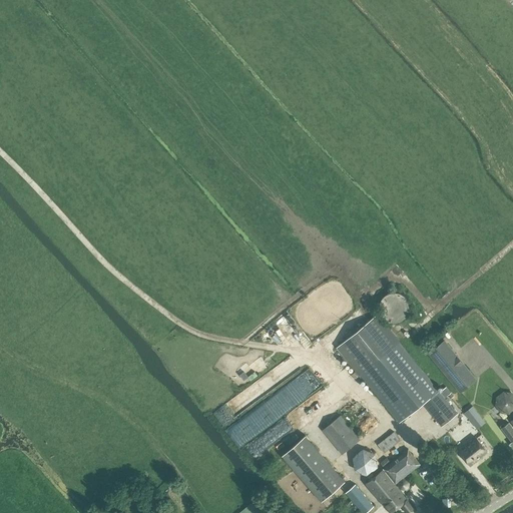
[(409,312),(410,307),(409,302),(407,298),(403,295),(399,293),(395,292),(390,293),(386,295),(383,298),(381,302),(380,307),(381,312),(383,316),(386,319),(390,321),(395,322),(399,321),(403,319),(407,316),(409,312)]
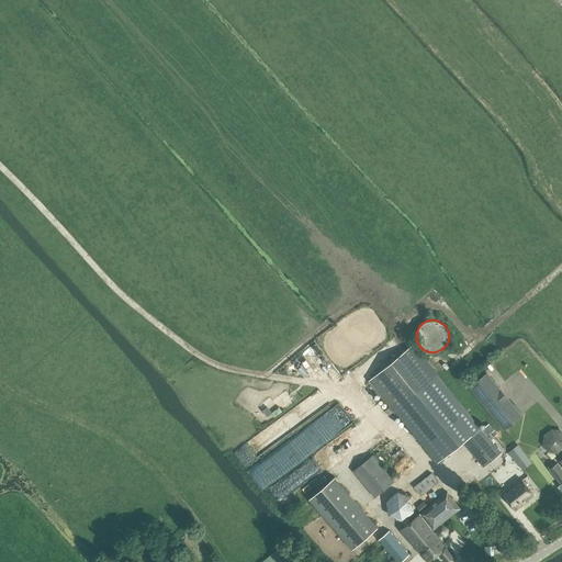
[(370,378),(395,408),(438,462),(463,441),(484,467),(502,452),(487,435),(494,429),(489,423),(482,428),(413,344),(370,378)]
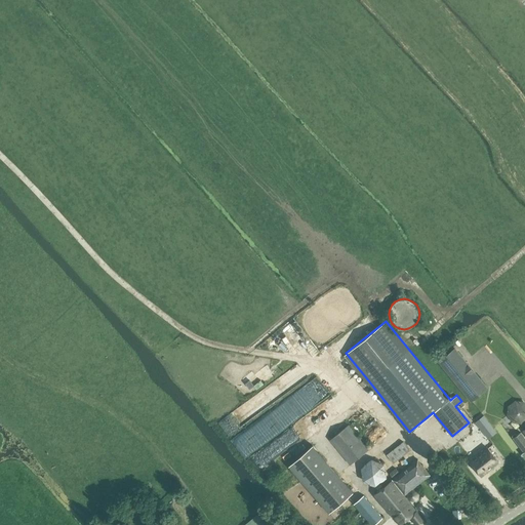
[(487,388),(454,349),(439,361),(472,401),(487,388)]
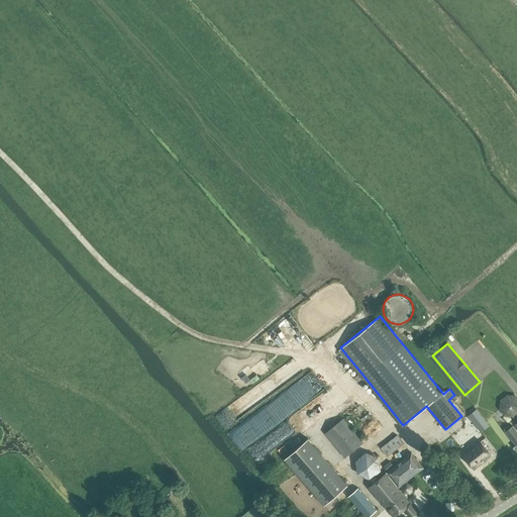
[(500,398),(498,407),(504,415),(513,416),(516,413),(516,395),(516,394),(507,393),(500,398)]
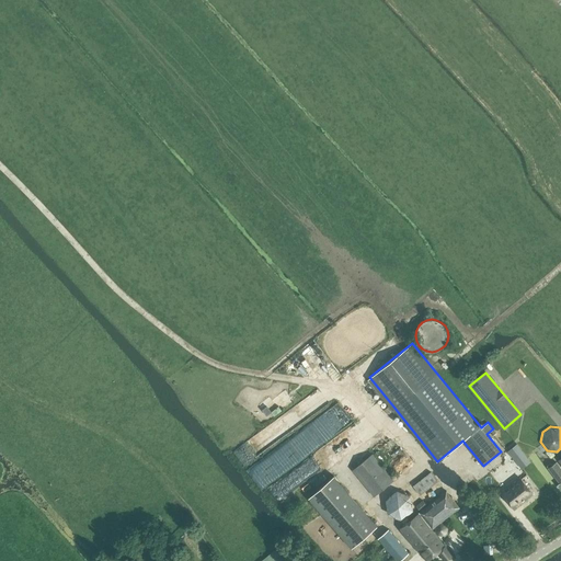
[(517,444),(508,451),(511,455),(514,458),(523,451),(517,444)]
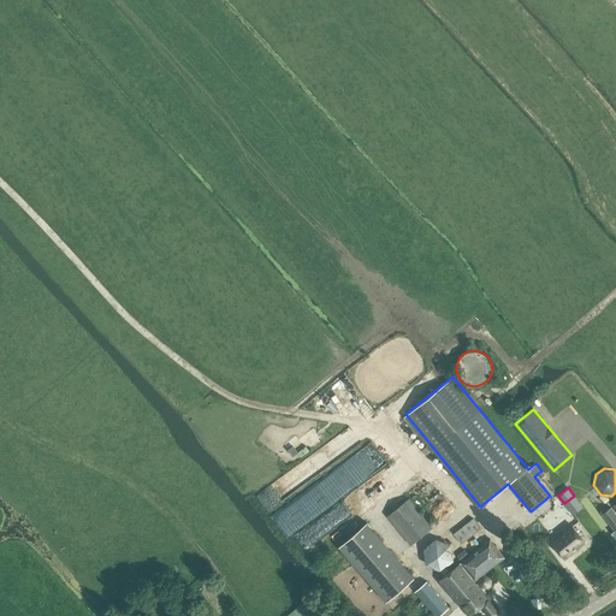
[(388,515),(412,544),(433,527),(409,497),(388,515)]
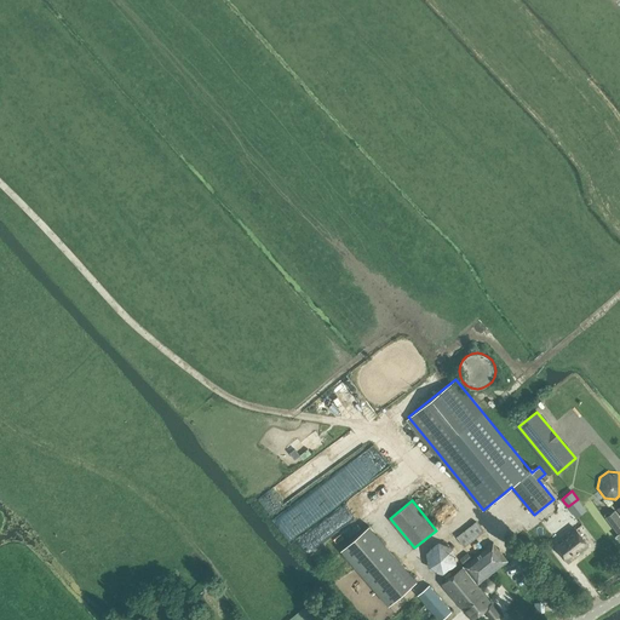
[(619,505),(618,507),(619,510),(619,515),(615,509),(606,516),(619,533),(616,534),(615,535),(619,541),(619,540),(619,505)]
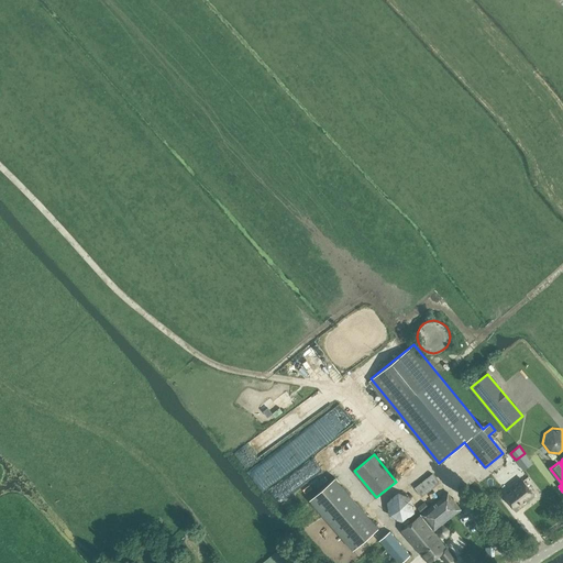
[(414,487),(420,496),(439,481),(432,473),(414,487)]
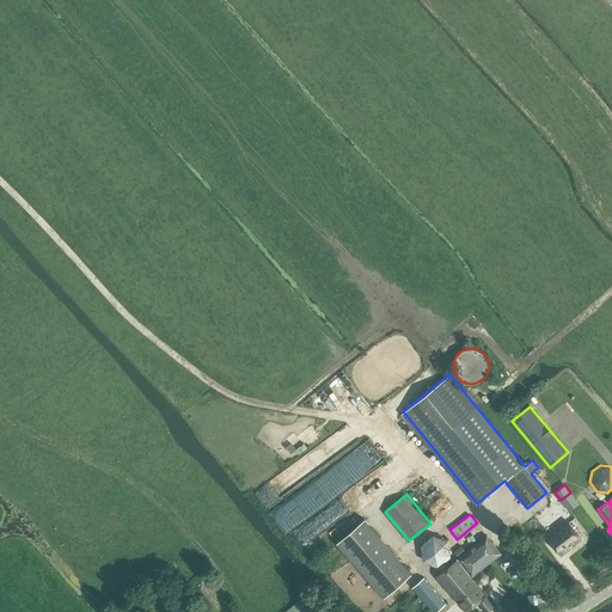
[(384,598),(407,579),(412,574),(365,519),(337,543),(384,598)]
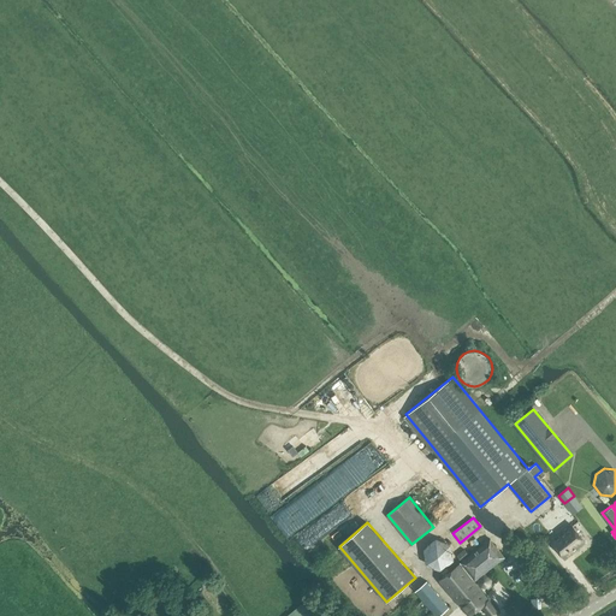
[(552,542),(563,555),(566,557),(586,542),(582,538),(582,537),(573,525),(552,542)]
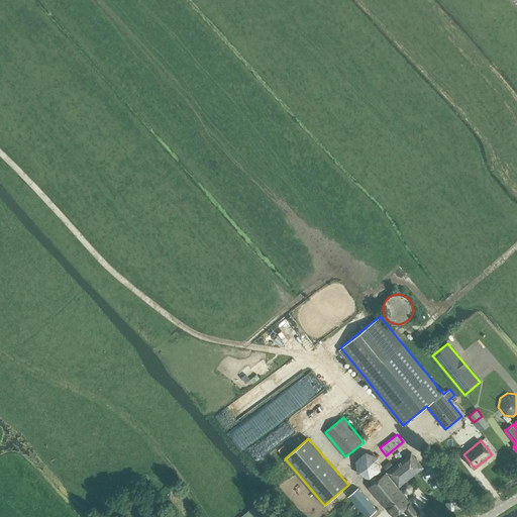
[(355,460),(357,474),(371,479),(382,471),(380,456),(367,451),(355,460)]
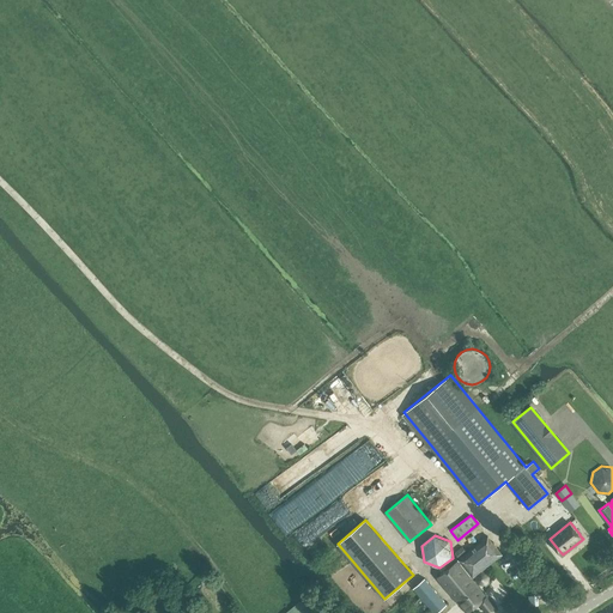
[(460,558),(438,577),(467,612),(479,602),(487,612),(490,612),(497,608),(473,578),(502,553),(487,535),(467,552),(462,546),(454,552),(460,558)]
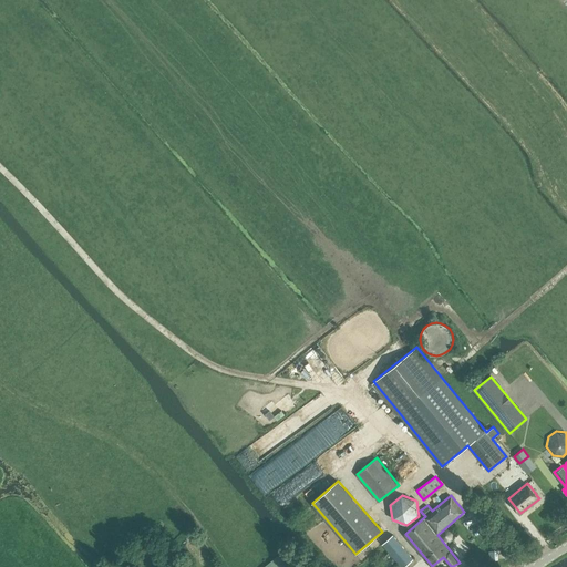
[(442,532),(442,536),(444,539),(449,539),(452,536),(452,533),(449,529),(444,529),(442,532)]
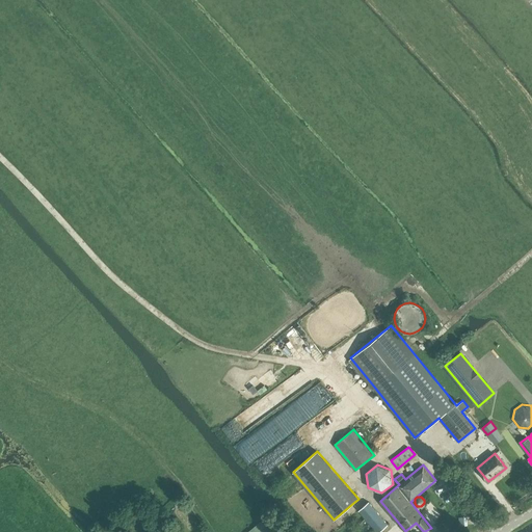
[(360,509),(378,531),(388,525),(373,506),(369,502),(360,509)]
